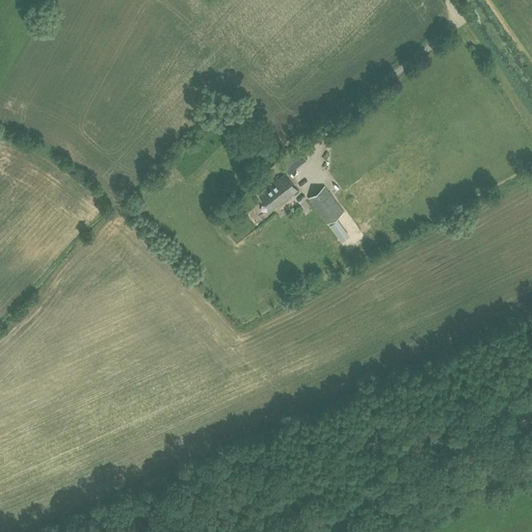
[(289,173),(304,160),(295,148),(277,161),(288,174),(290,173),(289,173)]
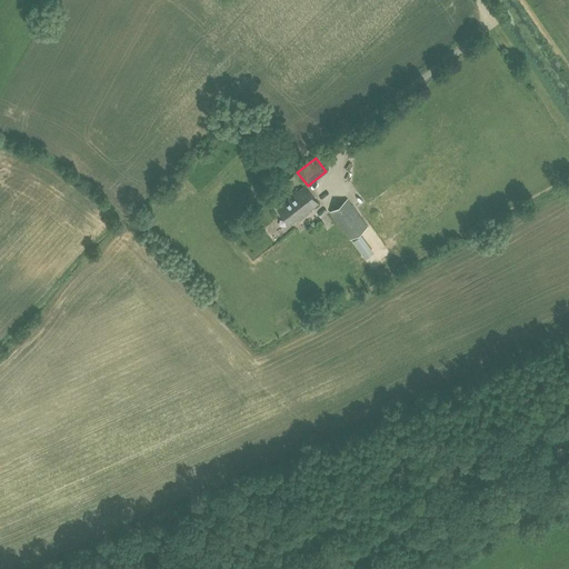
[(323,180),(316,188),(319,192),(327,185),(323,180)]
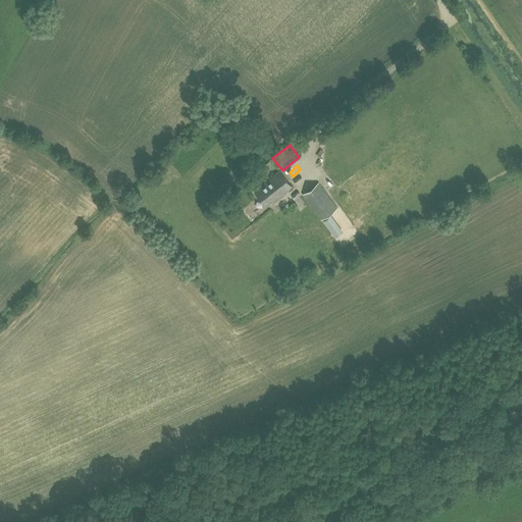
[(277,198),(292,187),(279,170),(264,183),(265,183),(254,192),(265,206),(276,198),(277,198)]
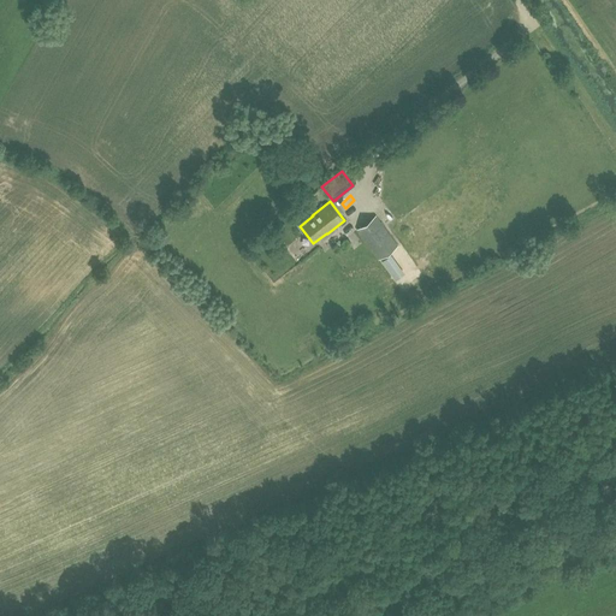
[(379,259),(397,246),(377,215),(357,230),(379,259)]
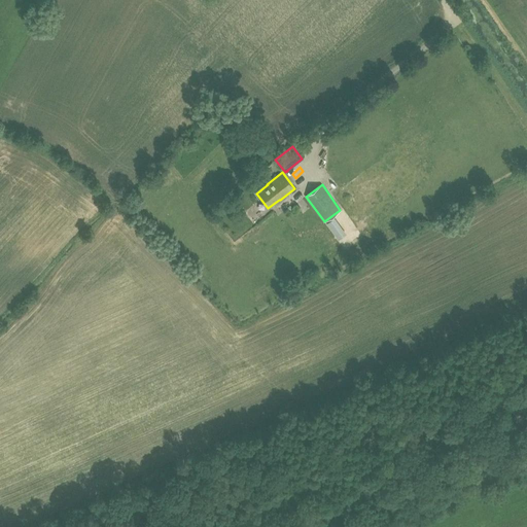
[(335,219),(326,224),(339,240),(346,235),(335,219)]
